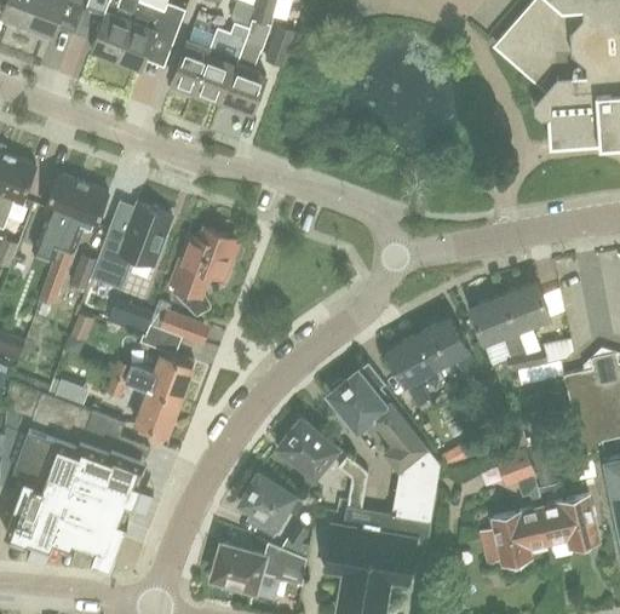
[(28,29),(39,0),(10,0),(4,21),(28,29)]
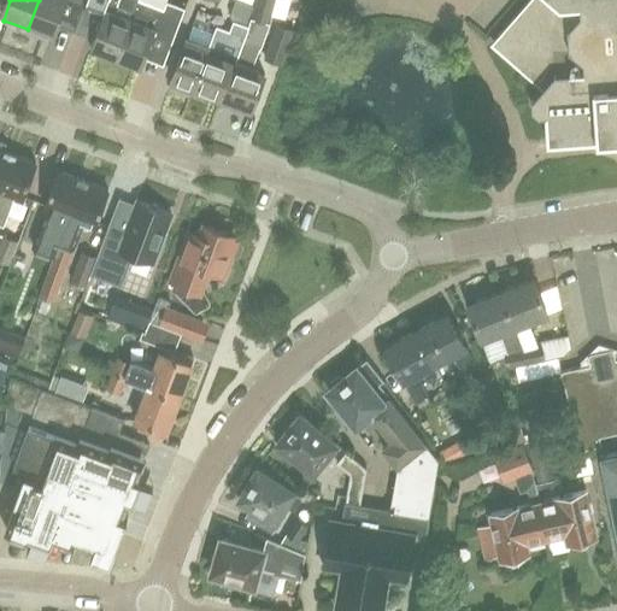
[(68,0),(87,7),(89,0),(39,0),(28,29),(31,30),(30,36),(47,42),(50,37),(53,39),(68,0)]
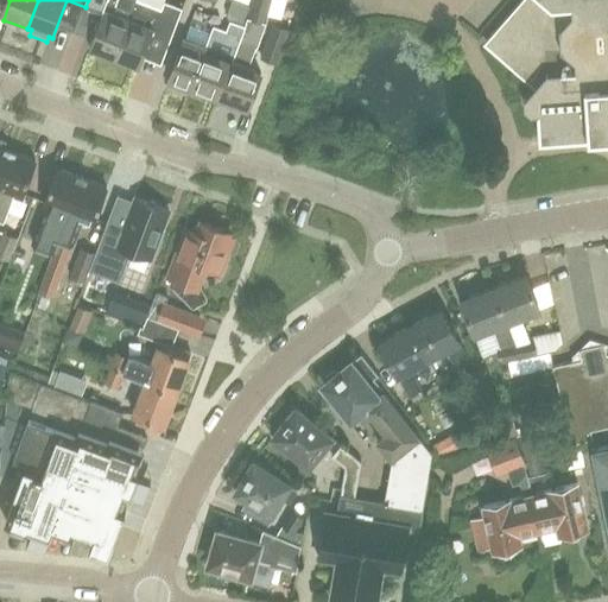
[(88,0),(86,7),(83,13),(102,20),(90,52),(114,62),(137,4),(138,0),(88,0)]
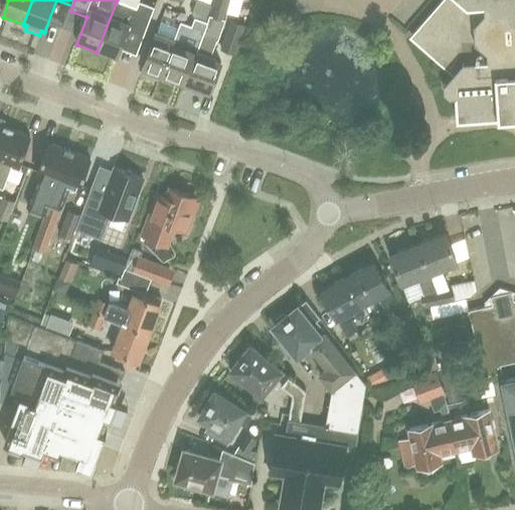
[(232,0),(230,0),(217,0),(213,20),(226,23),(232,0)]
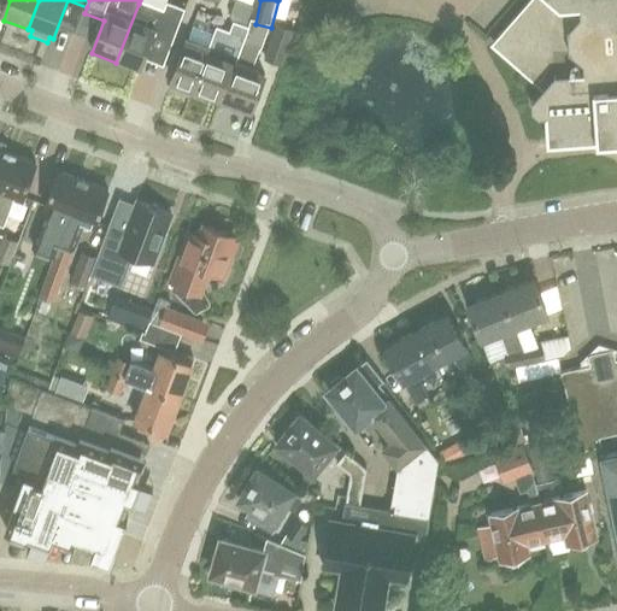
[(616,0),(529,0),(488,46),(540,90),(530,101),(532,111),(538,117),(545,116),(546,145),(616,140),(616,0)]
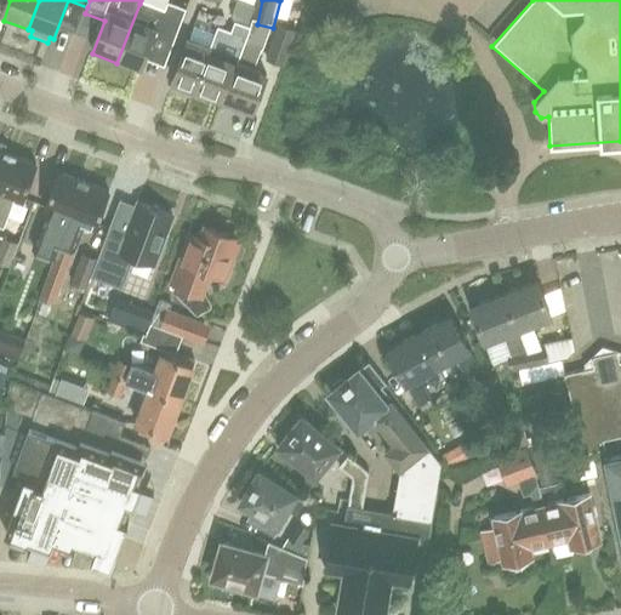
[(165,13),(140,4),(117,63),(142,72),(154,40),(174,47),(187,12),(169,6),(165,13)]
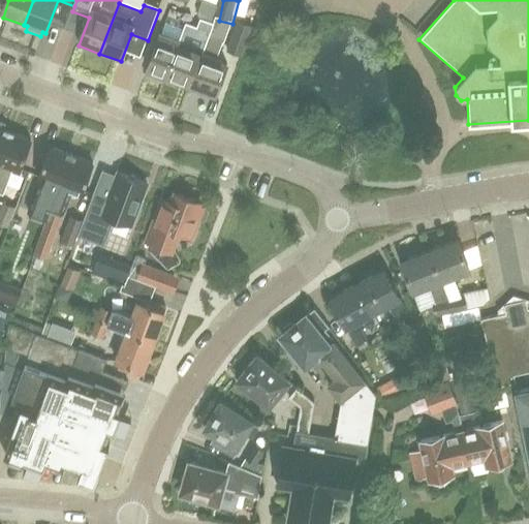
[(180,85),(191,89),(213,28),(215,25),(219,11),(201,5),(197,17),(199,23),(195,35),(193,35),(190,47),(190,48),(188,53),(178,49),(165,80),(163,85),(178,91),(180,85)]
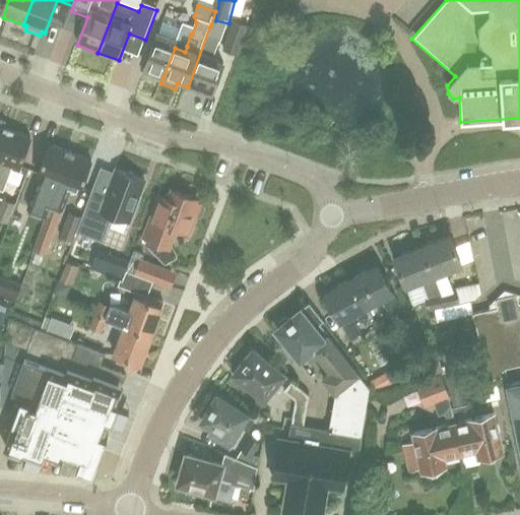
[(211,24),(209,27),(188,87),(212,97),(223,67),(211,62),(218,44),(219,44),(223,33),(220,31),(221,28),(211,24)]
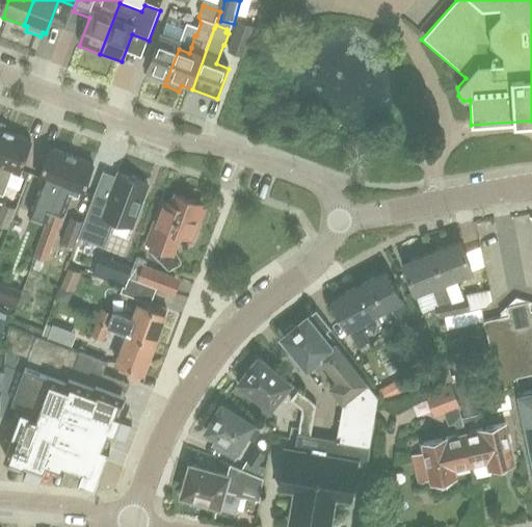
[(253,31),(238,26),(228,55),(242,60),(253,31)]
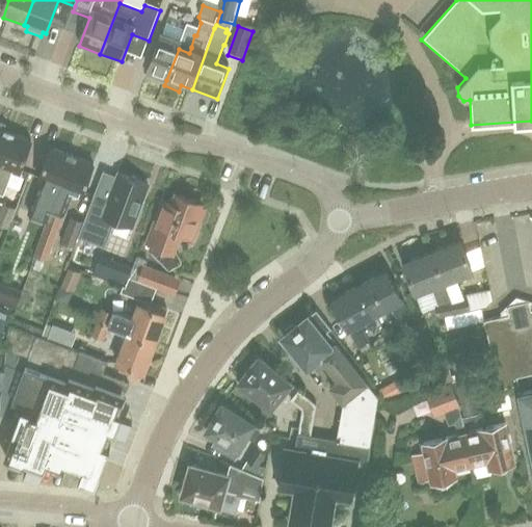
[(145,79),(164,85),(166,80),(179,49),(180,45),(161,37),(145,79)]
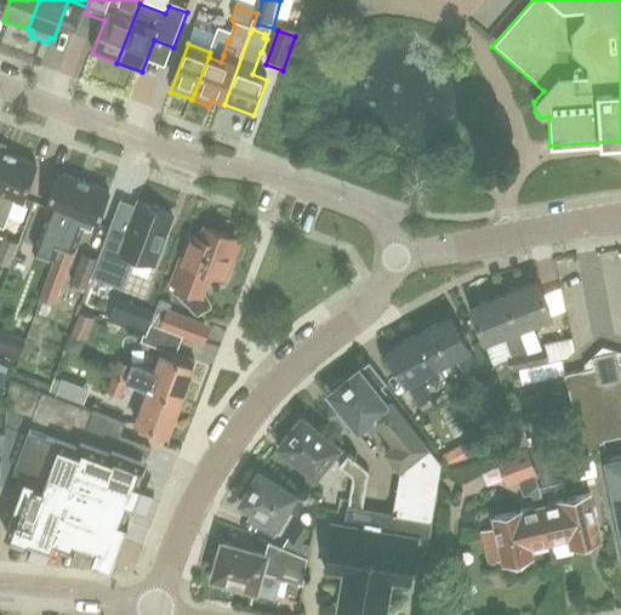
[(0,191),(12,159),(3,155),(5,149),(0,147),(0,191)]
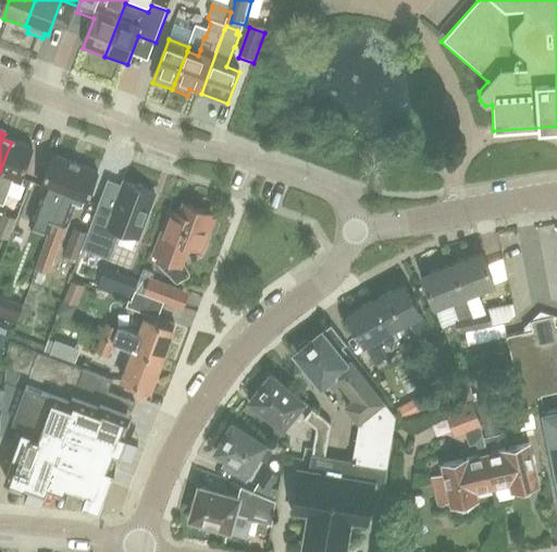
[(20,183),(21,182),(33,150),(11,143),(0,171),(0,206),(3,208),(14,181),(20,183)]
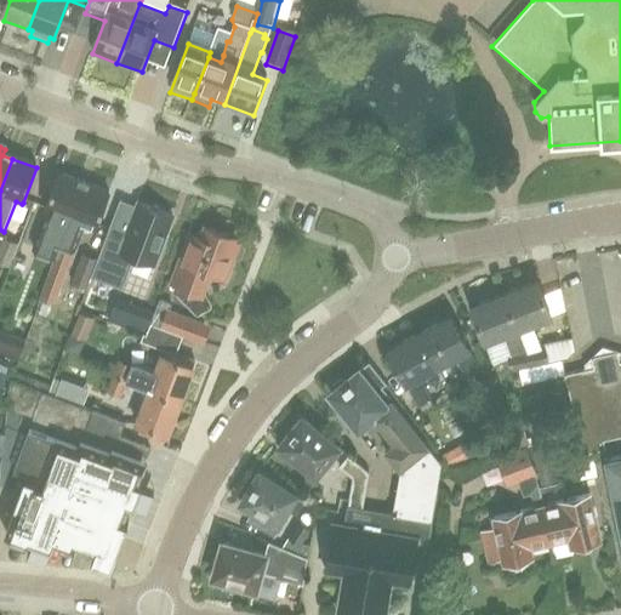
[(33,254),(55,262),(70,221),(84,187),(58,177),(45,214),(47,215),(33,254)]
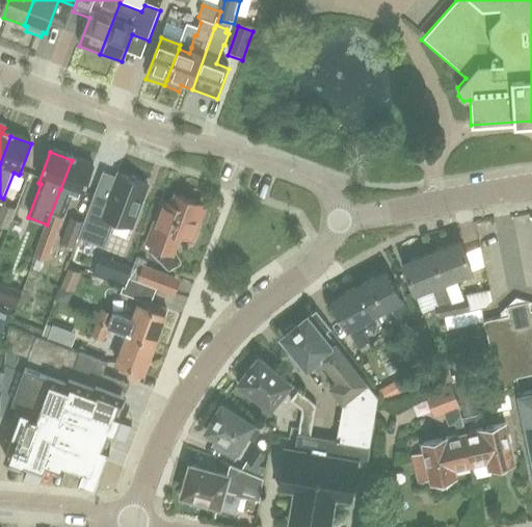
[(94,166),(73,159),(58,195),(53,211),(35,257),(48,261),(73,194),(82,198),(94,166)]
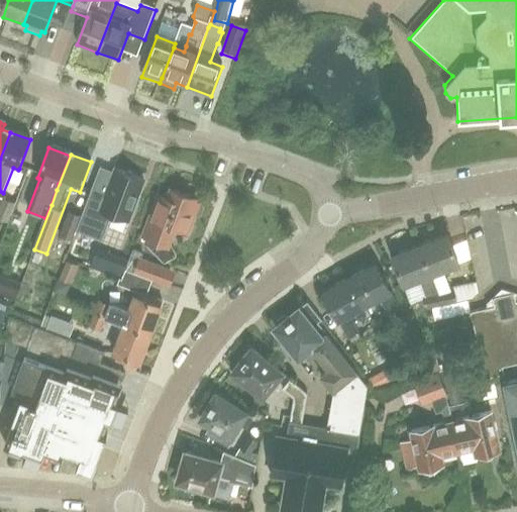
[(92,194),(77,234),(101,243),(111,218),(127,224),(143,184),(115,173),(113,177),(105,199),(92,194)]
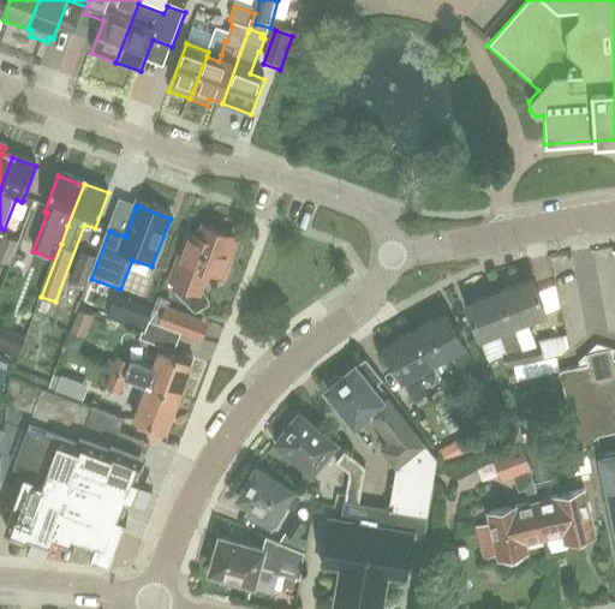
[(239,244),(232,242),(233,239),(203,227),(198,239),(187,234),(168,282),(199,294),(209,273),(225,279),(232,260),(238,258),(242,249),(239,244)]
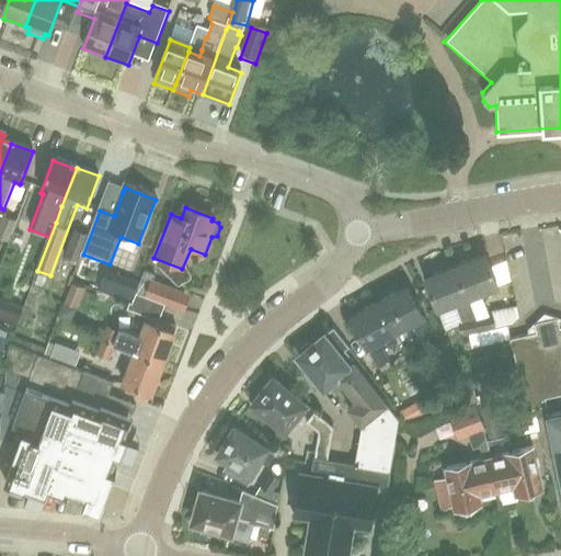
[(0,216),(0,240),(7,244),(15,223),(0,216)]
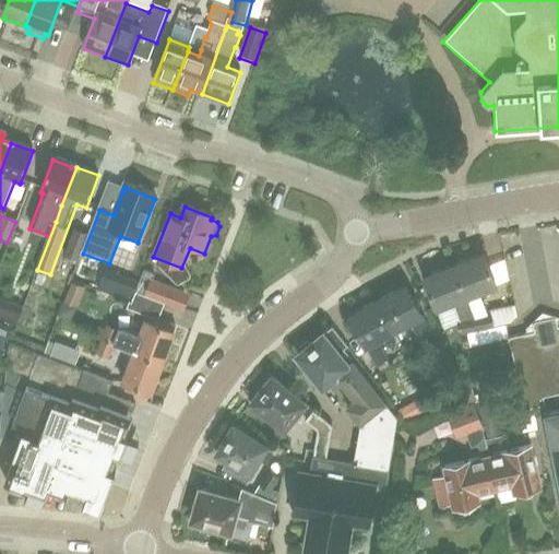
[(86,237),(73,233),(63,259),(76,263),(86,237)]
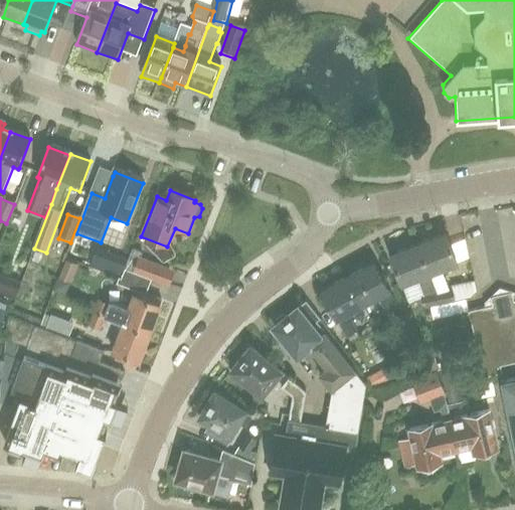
[(418,246),(430,275),(457,265),(446,236),(418,246)]
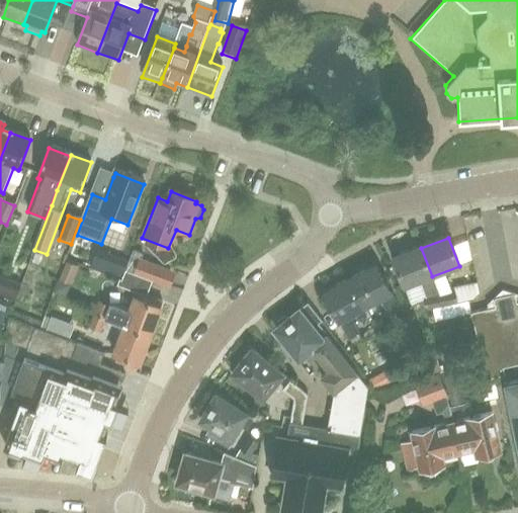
[(439,295),(432,276),(421,248),(394,259),(405,287),(420,281),(426,297),(424,298),(426,312),(441,309),(439,295)]
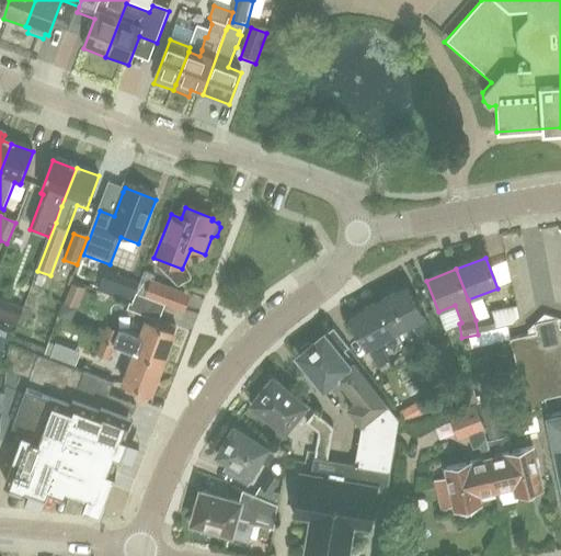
[(145,273),(136,295),(178,310),(184,294),(152,282),(155,276),(145,273)]
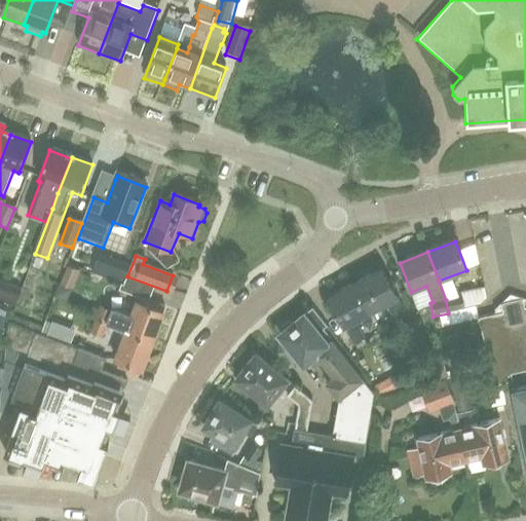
[(99,258),(92,273),(123,286),(129,270),(99,258)]
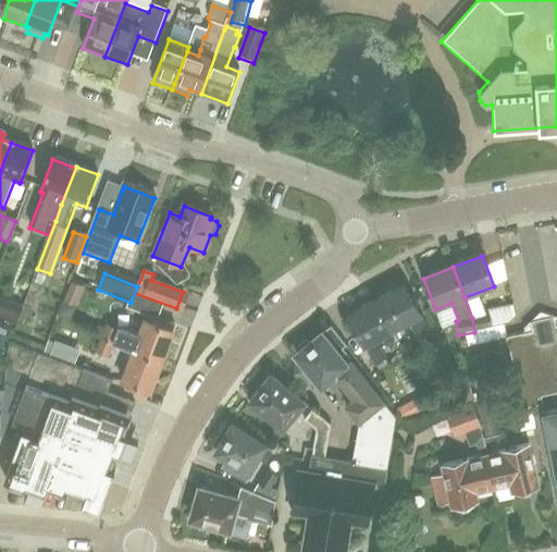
[(82,309),(93,290),(79,283),(69,302),(82,309)]
